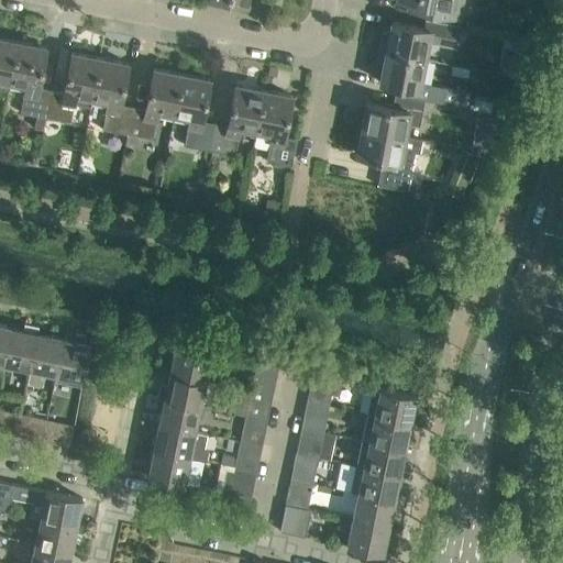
[(230,0),(210,0),(209,4),(242,11),(244,2),(230,0)]
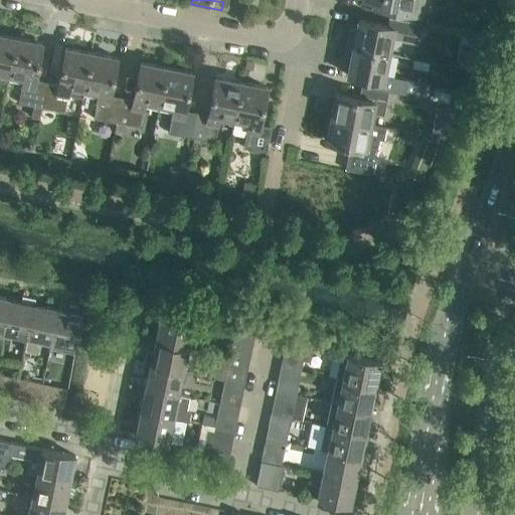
[(420,18),(423,0),(373,0),(372,8),(420,18)]
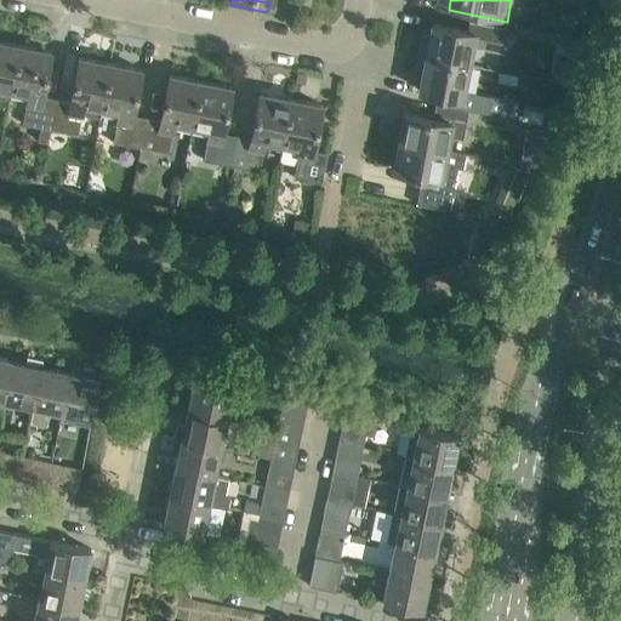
[(506,28),(494,26),(471,21),(468,30),(432,23),(429,36),(426,35),(422,38),(419,55),(468,64),(474,39),(502,45),(506,28)]
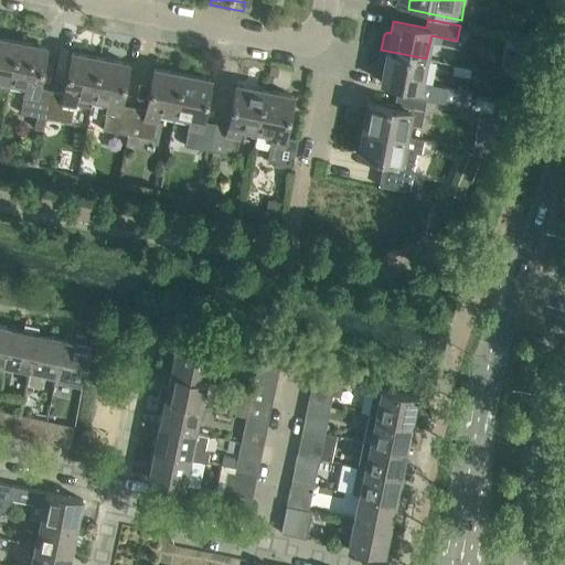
[(0,78),(10,81),(18,41),(0,38),(0,78)]
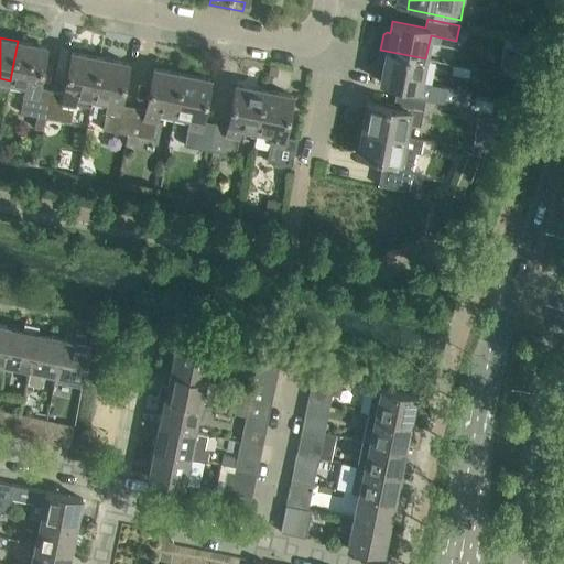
[(46,46),(18,41),(10,80),(26,84),(20,112),(38,116),(35,128),(43,130),(45,117),(46,117),(51,89),(39,87),(46,46)]
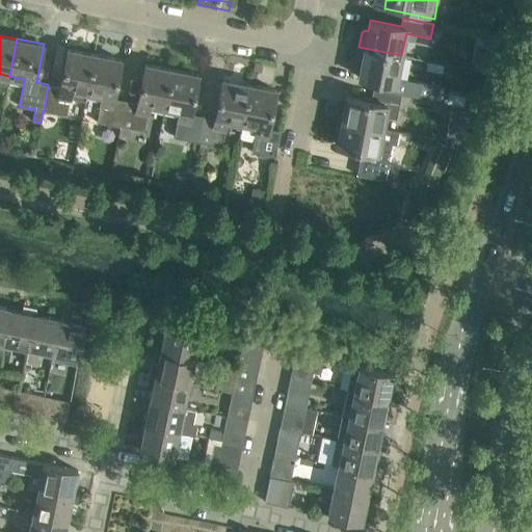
[(397,77),(401,55),(358,47),(355,61),(357,64),(362,65),(360,77),(390,83),(389,91),(401,94),(419,97),(437,101),(441,87),(421,84),(421,82),(397,77)]
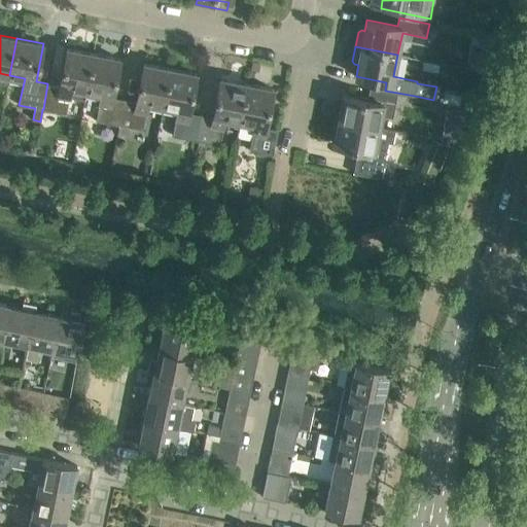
[(86,90),(94,54),(67,48),(60,86),(47,83),(43,109),(66,114),(71,88),(86,90)]
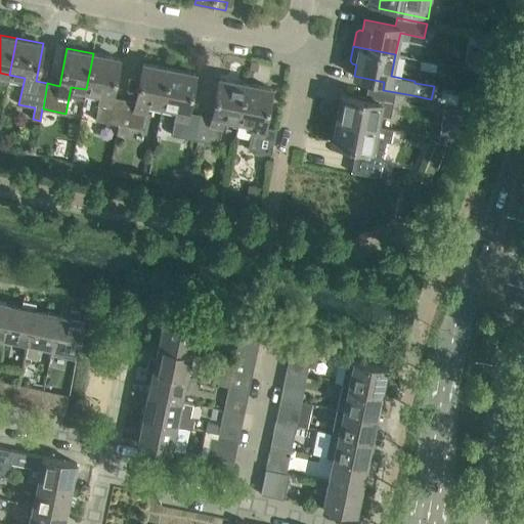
[(119,58),(93,53),(86,89),(100,92),(95,119),(119,124),(124,98),(112,96),(119,58)]
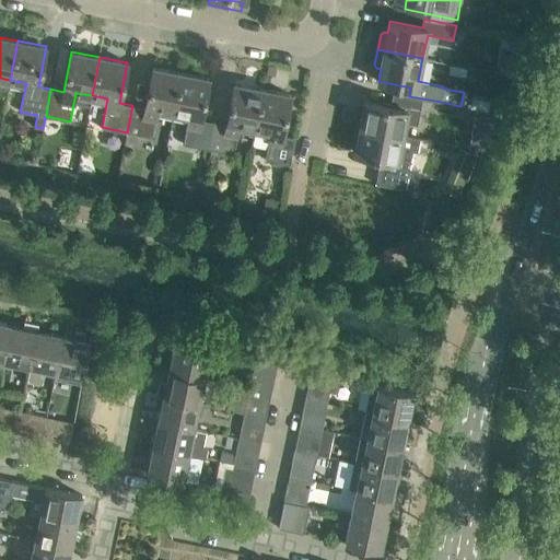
[(499,63),(497,73),(511,76),(513,67),(499,63)]
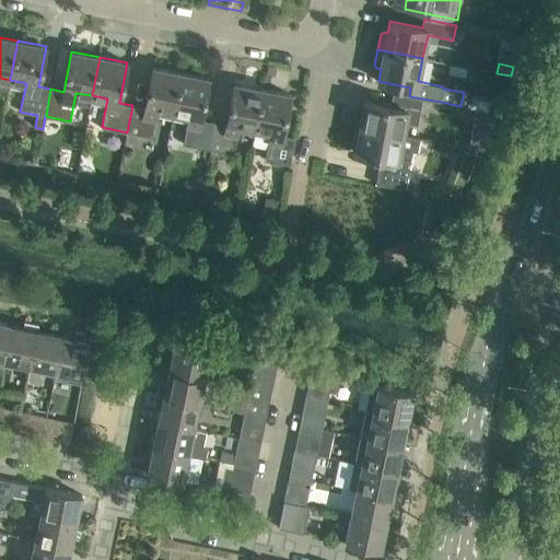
[(173,112),(181,73),(153,68),(146,108),(132,105),(127,132),(152,137),(158,108),(173,112)]
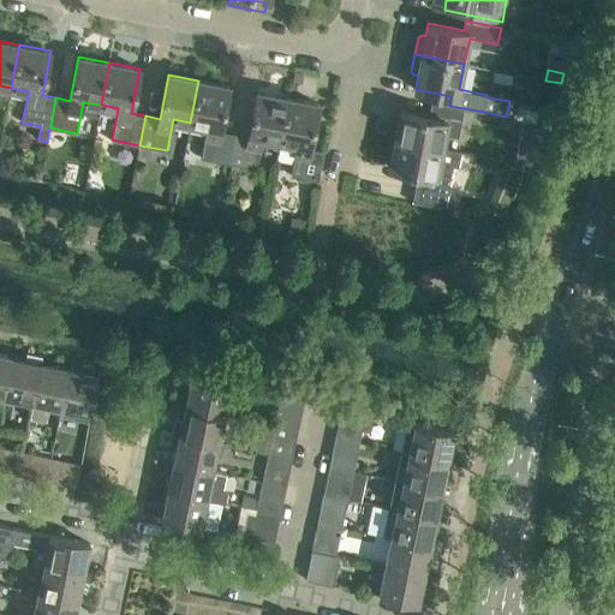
[(230,87),(198,81),(190,123),(208,126),(202,157),(230,163),(234,133),(221,131),(230,87)]
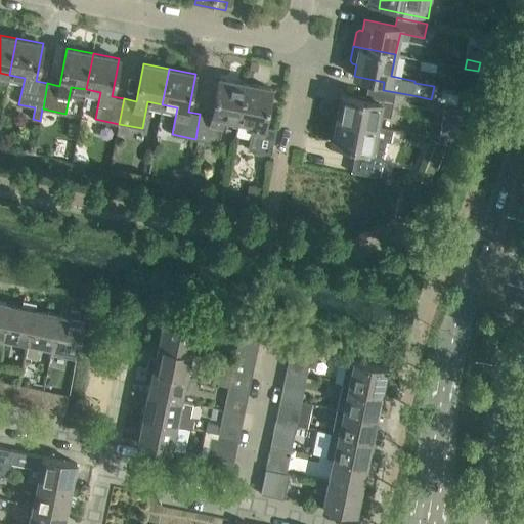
[(238,120),(246,83),(219,78),(212,116),(200,114),(195,139),(218,143),(223,117),(238,120)]
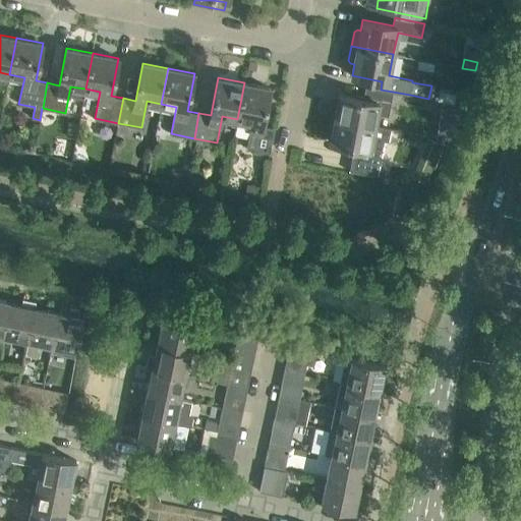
[(270,88),(244,82),(237,119),(251,121),(246,149),(270,153),(275,127),(263,125),(270,88)]
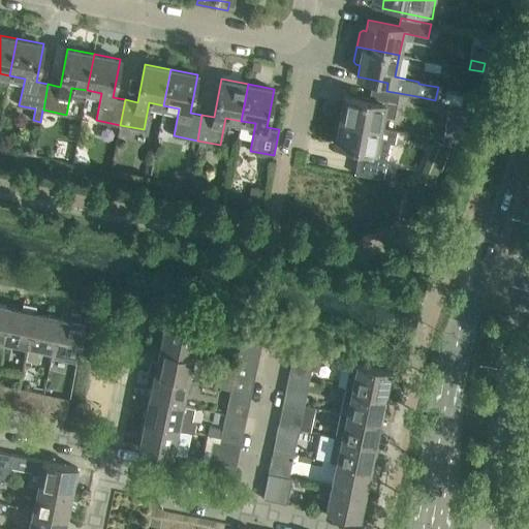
[(399,93),(386,91),(371,88),(369,100),(345,95),(340,120),(380,128),(382,116),(395,118),(399,93)]
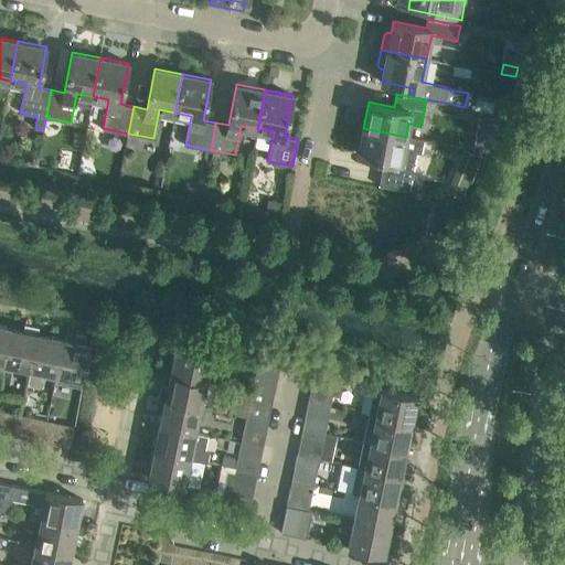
[(488,152),(503,115),(480,110),(472,149),(488,152)]
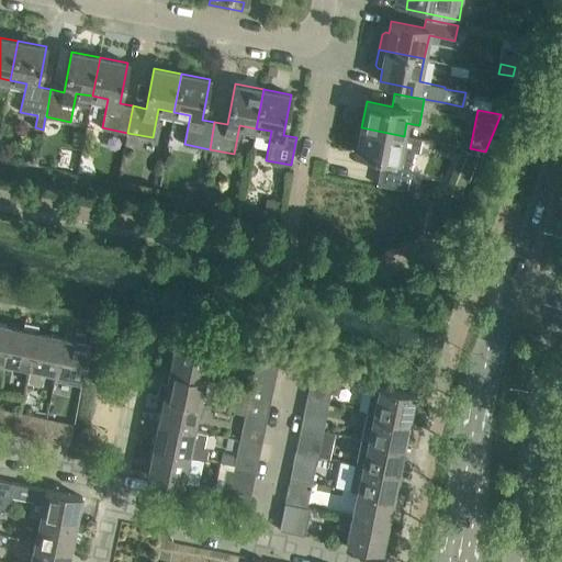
[(46,124),(43,137),(54,139),(56,125),(46,124)]
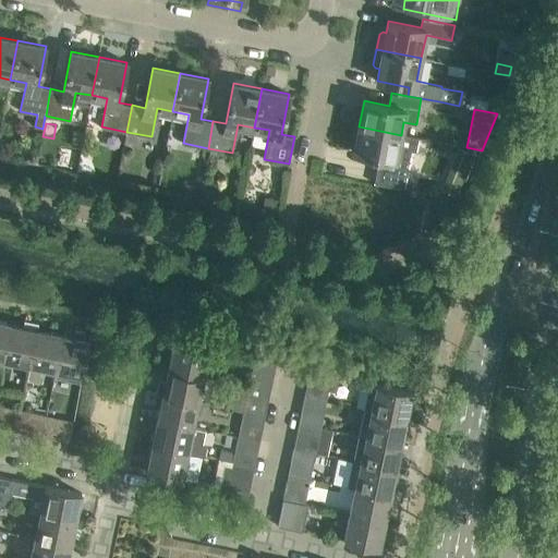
[(419,138),(401,135),(359,126),(353,152),(379,157),(374,182),(403,189),(411,150),(416,152),(419,138)]
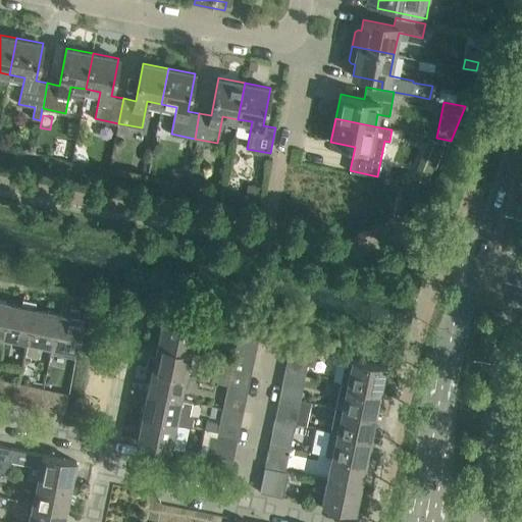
[(429,139),(414,177),(430,185),(447,145),(429,139)]
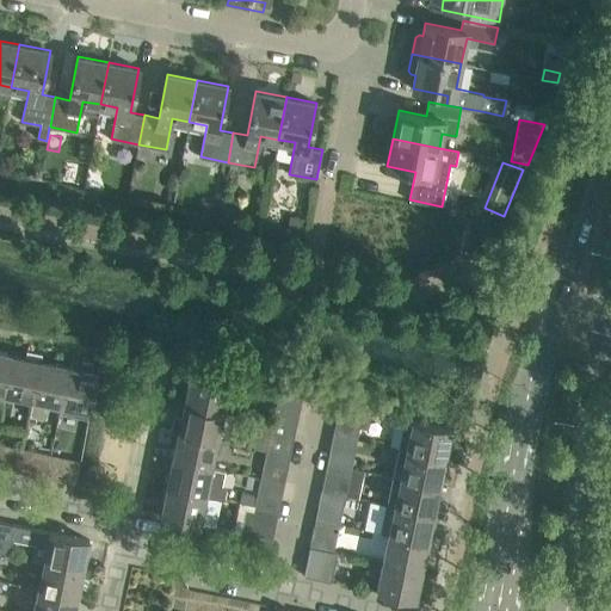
[(203,199),(202,209),(217,213),(220,203),(203,199)]
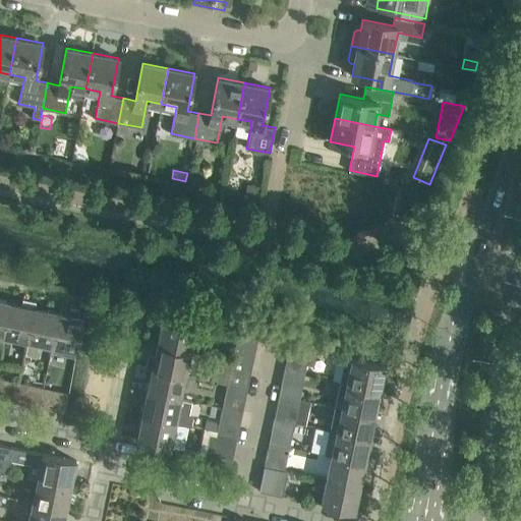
[(248,183),(246,193),(259,195),(261,186),(248,183)]
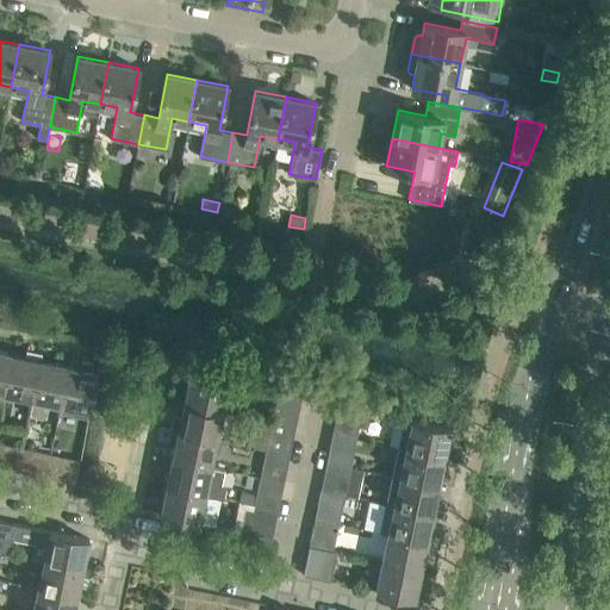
[(6,392),(13,353),(0,349),(0,399),(4,400),(6,392)]
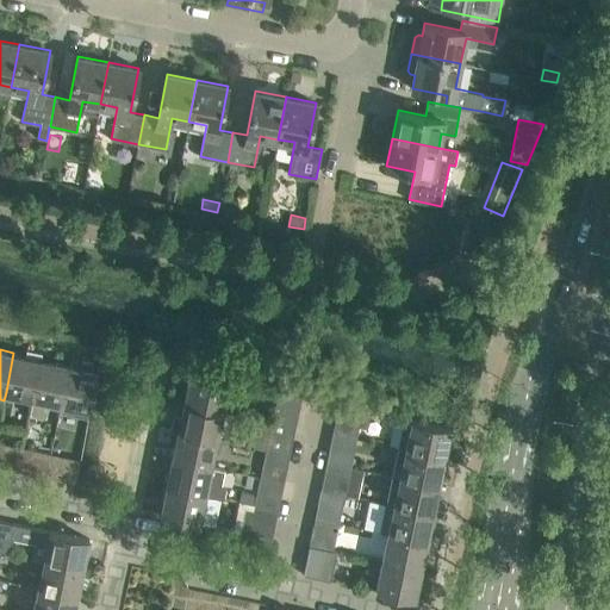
[(33,398),(42,359),(13,353),(6,392),(33,398)]
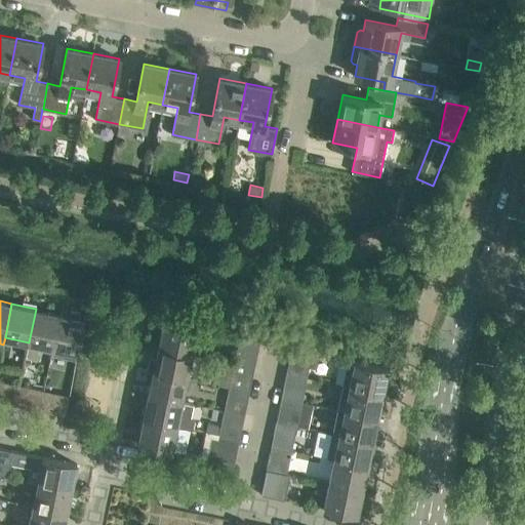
[(52,348),(59,314),(36,309),(29,342),(26,357),(36,359),(39,345),(52,348)]
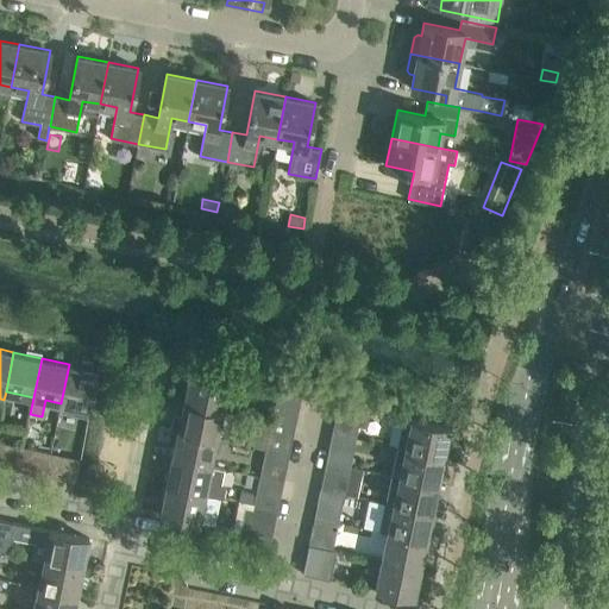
[(88,416),(98,370),(69,364),(61,403),(67,405),(66,412),(88,416)]
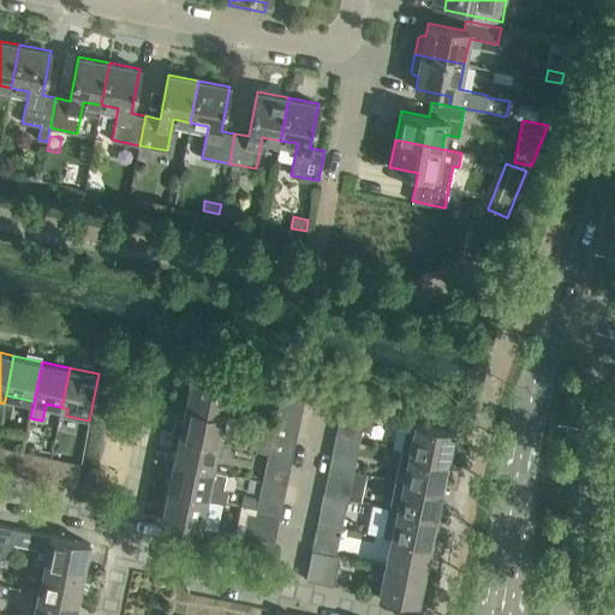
[(225,416),(232,384),(192,376),(185,407),(225,416)]
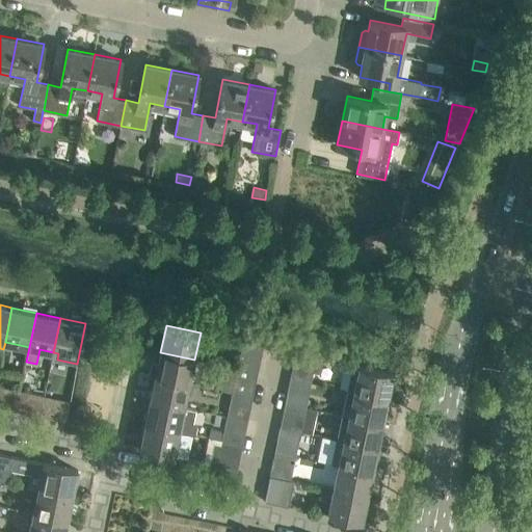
[(258,372),(263,345),(243,341),(237,368),(258,372)]
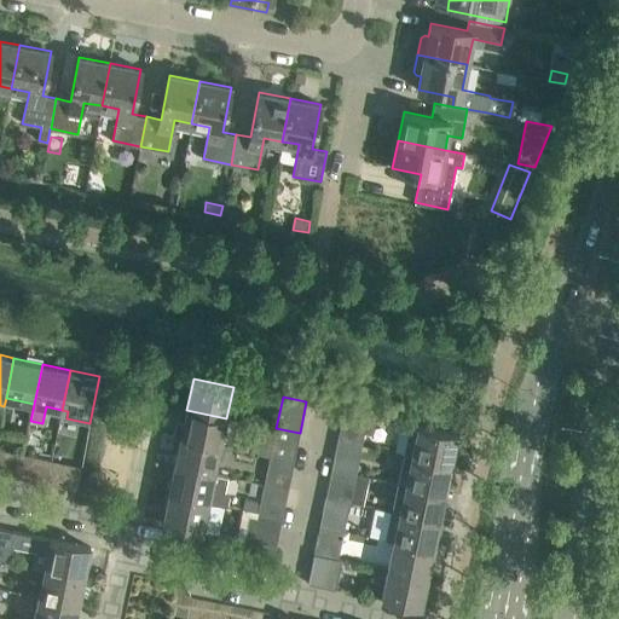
[(226,418),(186,410),(184,422),(177,421),(173,435),(180,437),(221,445),(226,418)]
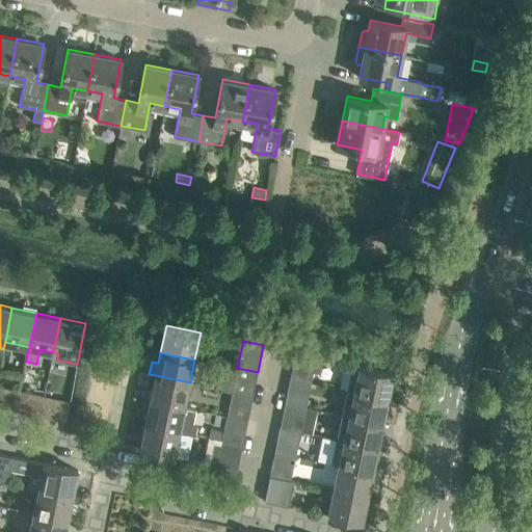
[(320,373),(323,357),(296,352),(293,367),(320,373)]
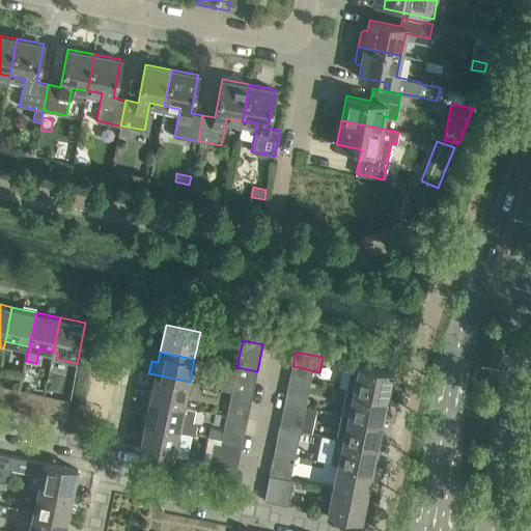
[(387,398),(392,372),(353,364),(346,390),(387,398)]
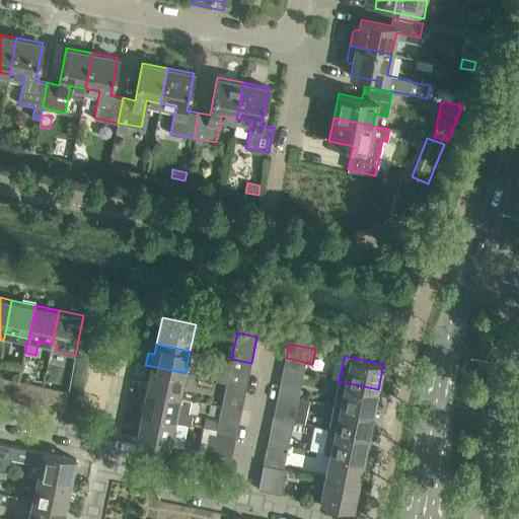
[(247,386),(251,363),(231,359),(229,373),(223,372),(221,380),(247,386)]
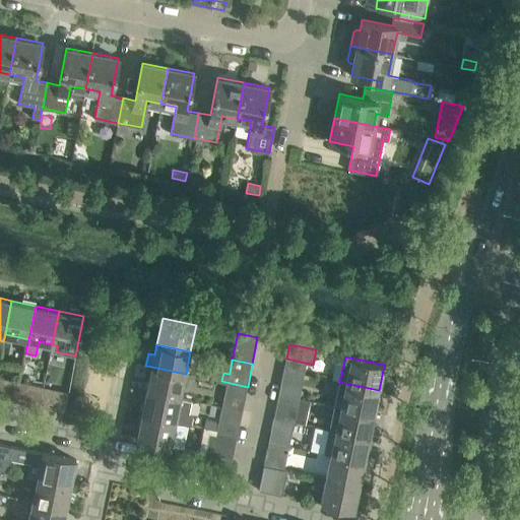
[(180,398),(186,374),(151,367),(146,391),(180,398)]
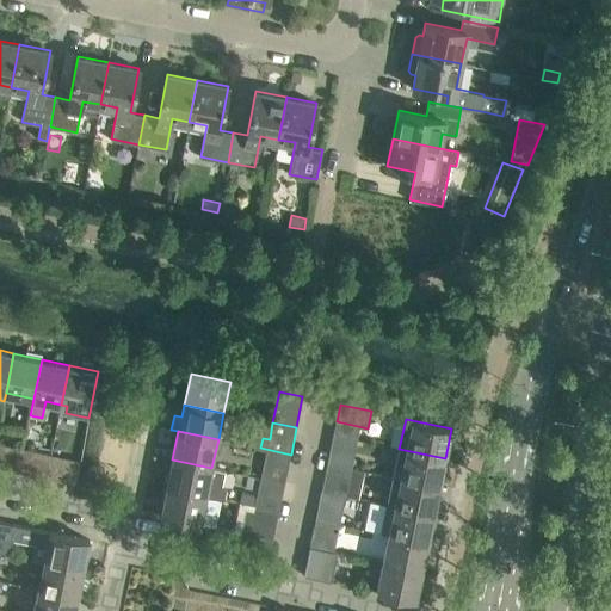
[(285,483),(291,455),(260,448),(260,449),(267,450),(261,477),(285,483)]
